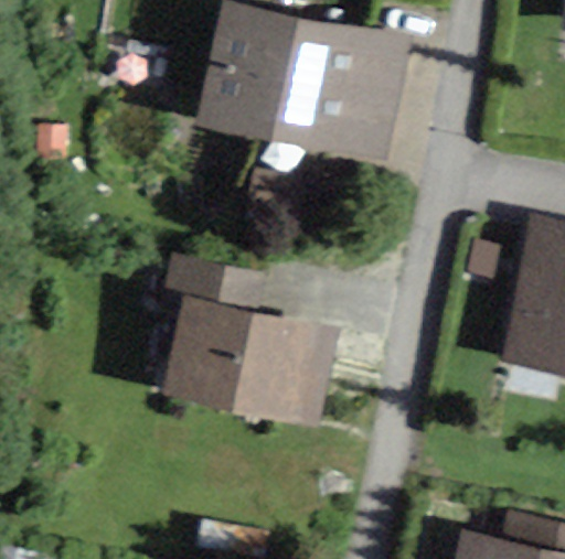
[(196,127),(384,165),(409,40),(222,1),(196,127)]
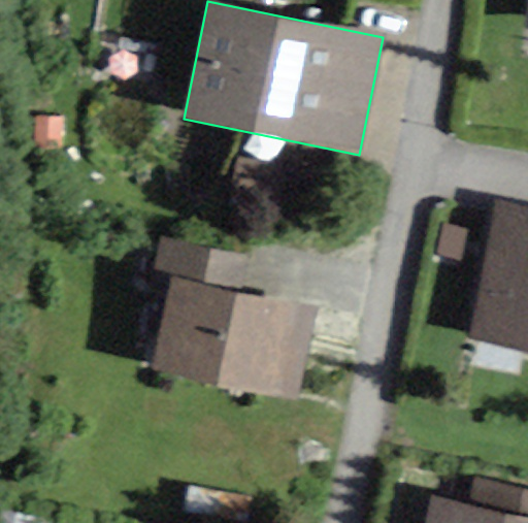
[(232,215),(295,221),(302,144),(239,138),(232,215)]
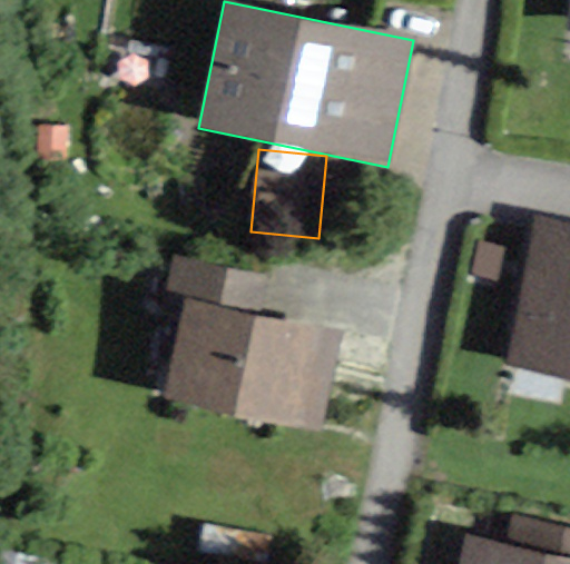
[(569,227),(533,220),(504,366),(569,378),(569,227)]
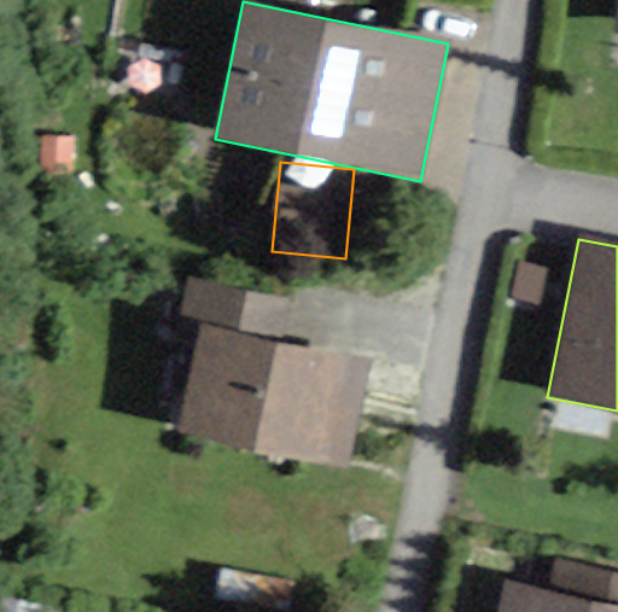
[(176,431),(332,467),(357,360),(202,324),(176,431)]
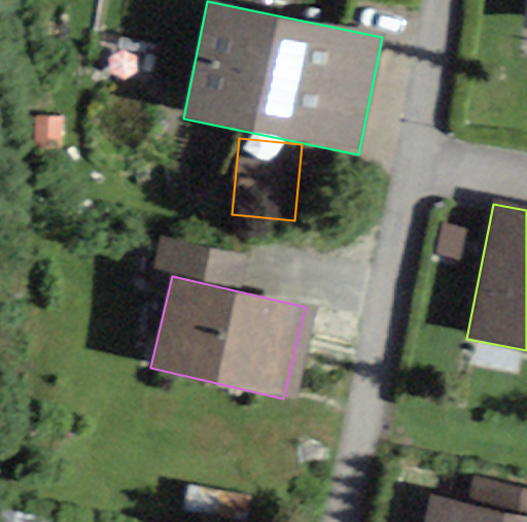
[(526,521),(526,497),(447,479),(442,501),(430,498),(424,521),(526,521)]
